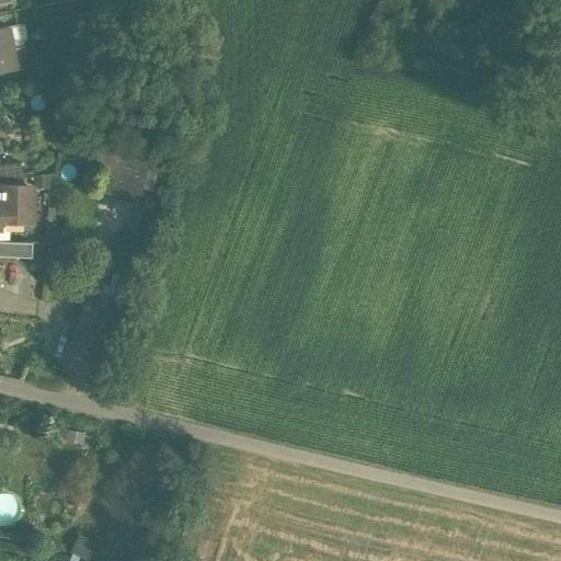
[(9,27),(0,29),(0,70),(9,70),(6,53),(13,52),(9,27)]
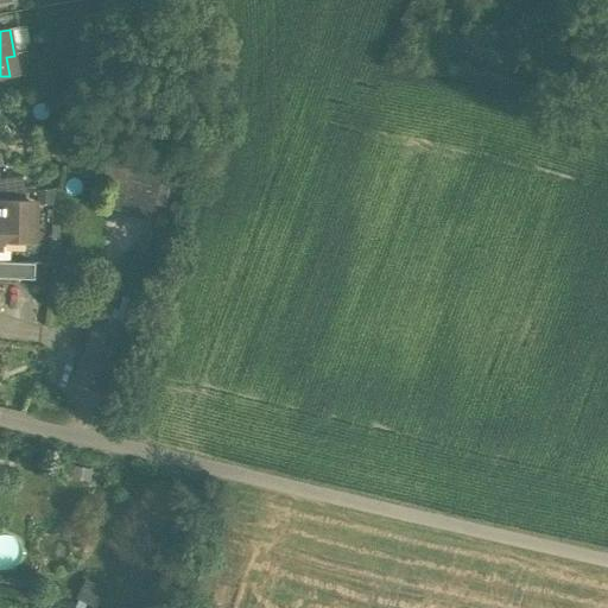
[(83,162),(70,160),(70,172),(82,173),(83,162)]
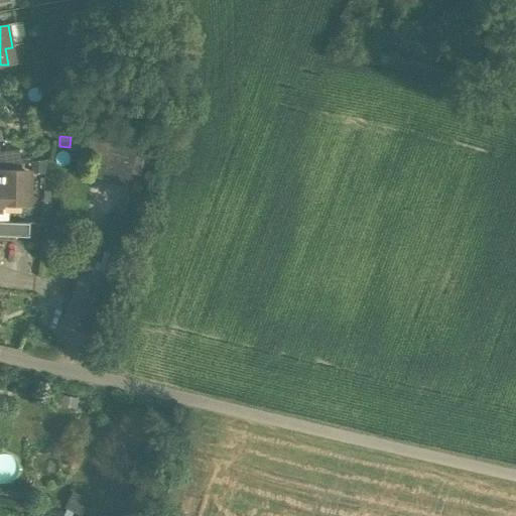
[(137,147),(102,138),(92,177),(127,186),(137,147)]
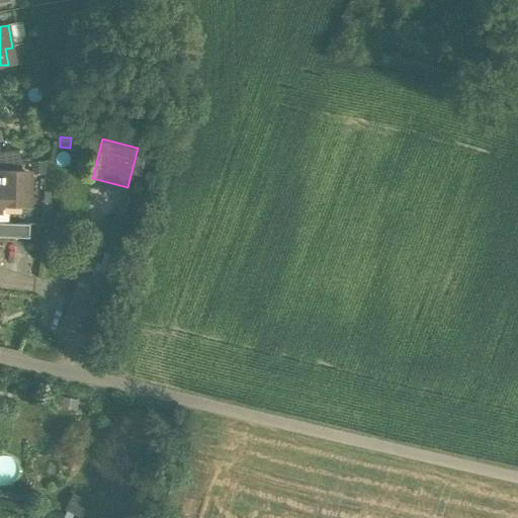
[(17,151),(0,152),(0,166),(19,164),(17,151)]
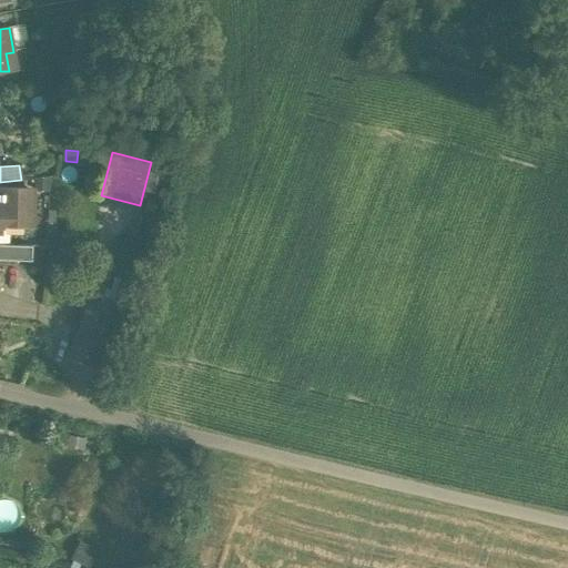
[(0,231),(1,232),(1,226),(31,227),(32,188),(0,186),(0,192),(0,231)]
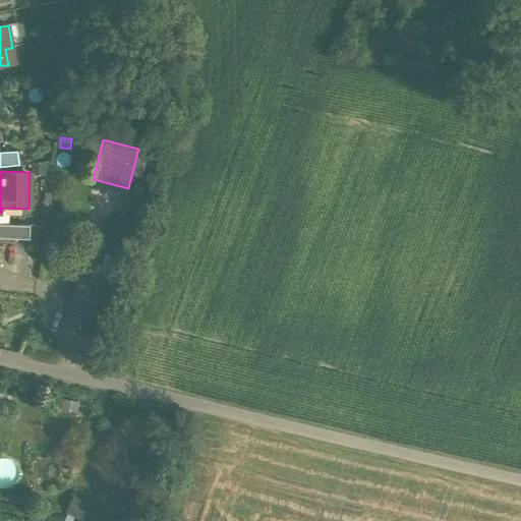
[(71,222),(56,220),(54,235),(69,237),(71,222)]
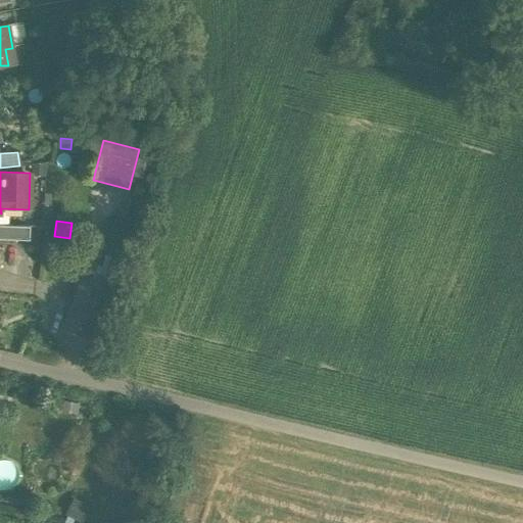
[(29,227),(0,225),(0,240),(29,241),(29,227)]
